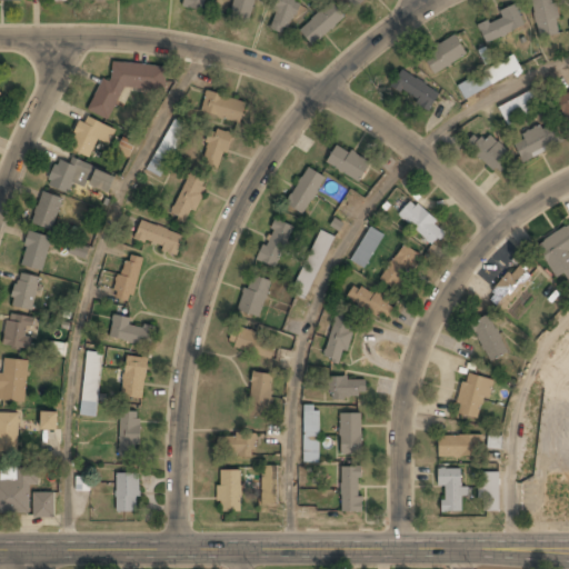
[(183,0),(182,7),(202,12),(206,0),(183,0)]
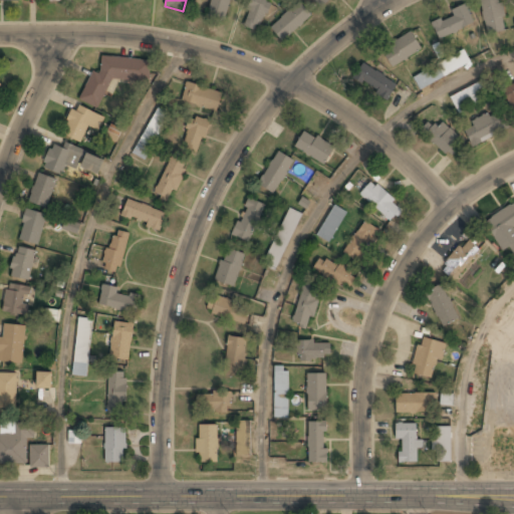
[(230,0),(211,0),(207,17),(225,21),(230,0)]
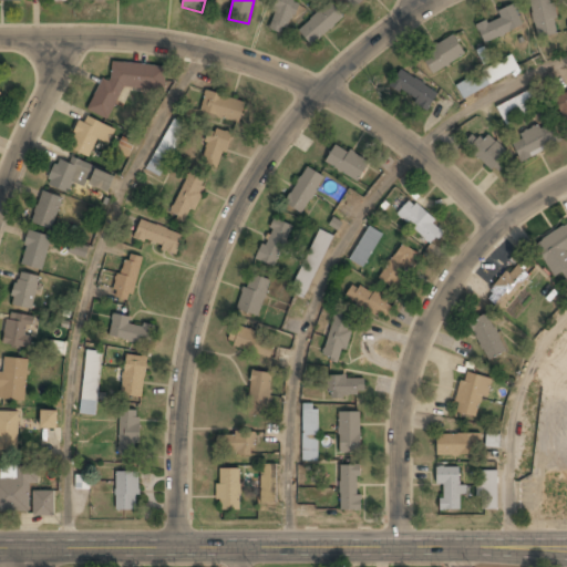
[(286,34),(300,1),(297,0),(278,0),(267,27),(286,34)]
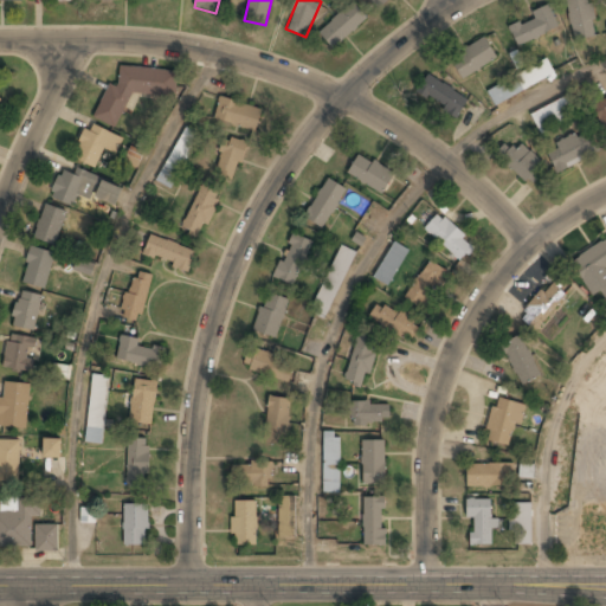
[(368,0),(378,10),(387,0),(368,0)]
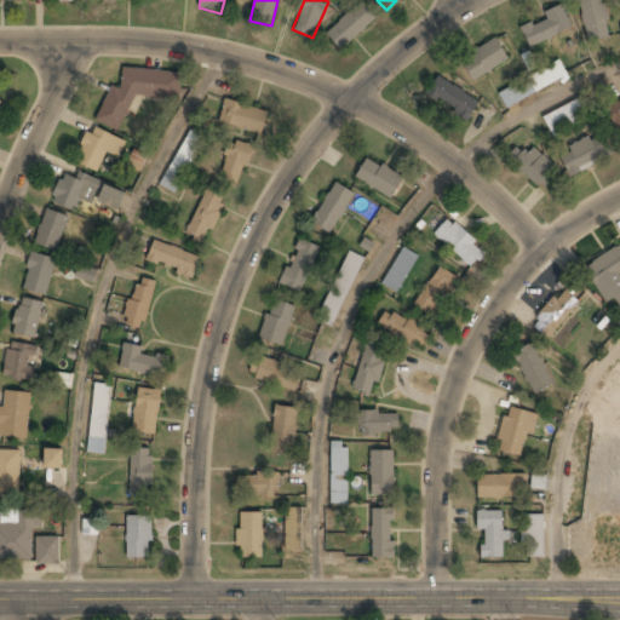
[(610,38),(603,0),(580,0),(587,41),(610,38)]
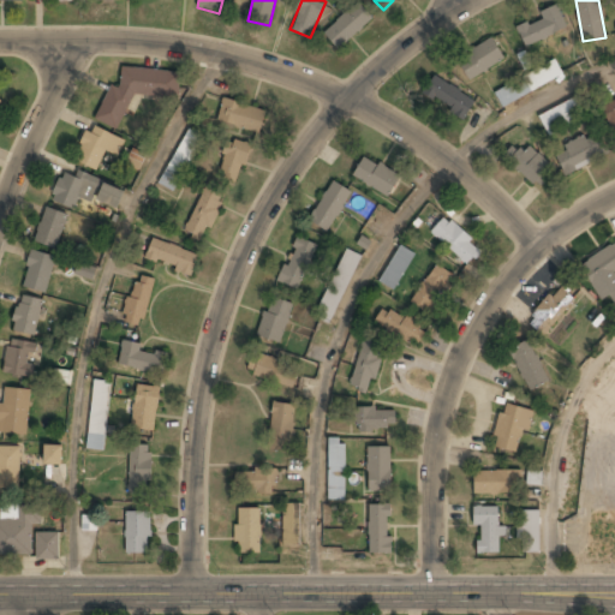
[(372,16),(356,1),(324,36),(341,52),(372,16)]
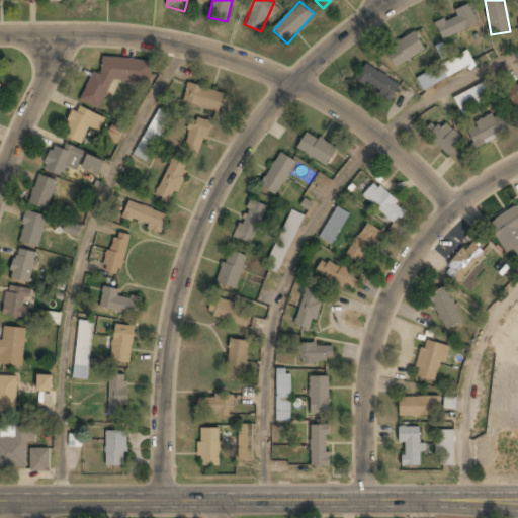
[(455,15),(435,24),(442,40),(479,24),(469,5),(454,11),(455,15)]
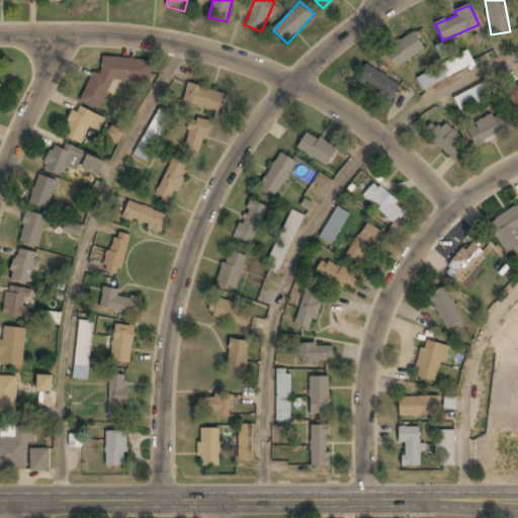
[(425,51),(416,33),(384,50),(394,68),(425,51)]
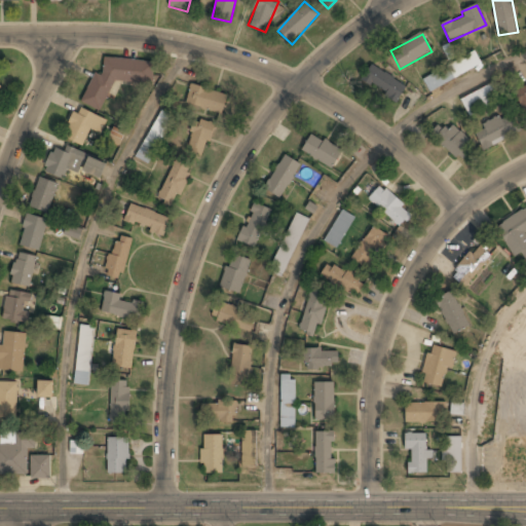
[(428,90),(482,66),(476,52),(422,77),(428,90)]
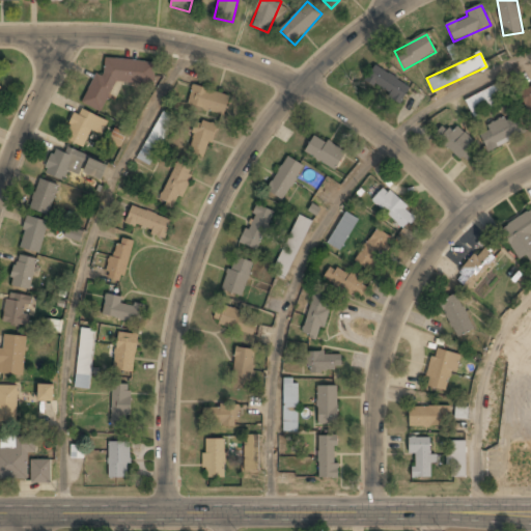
[(95,74),(83,102),(83,104),(103,112),(116,81),(154,85),(157,65),(151,62),(106,57),(105,70),(102,75),(95,74)]
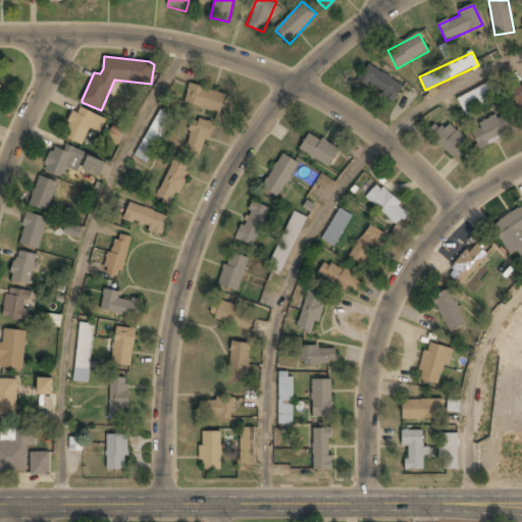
[(403,86),(370,64),(359,80),(393,101),(403,86)]
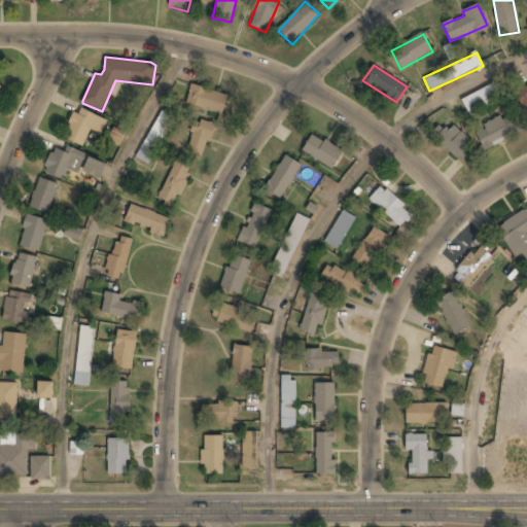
[(504,99),(496,82),(462,100),(470,115),(504,99)]
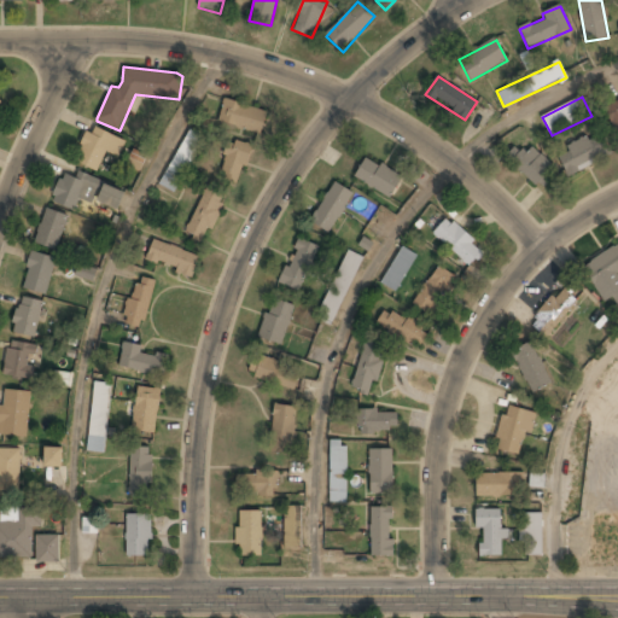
[(217,122),(262,134),(269,111),(225,99),(217,122)]
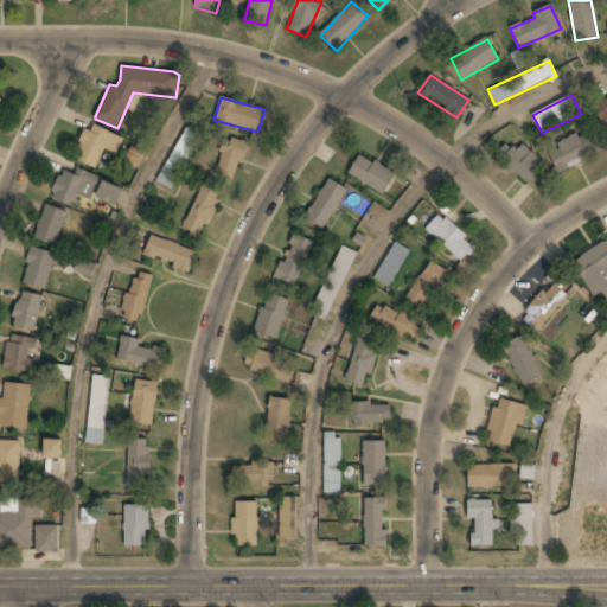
[(606,136),(606,98),(594,104),(606,136)]
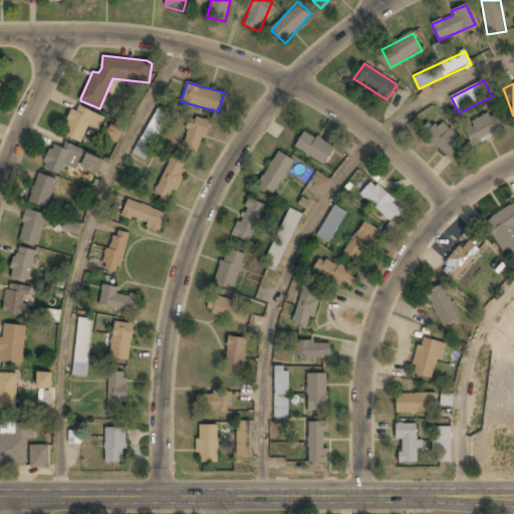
[(99,132),(105,116),(73,104),(61,135),(82,143),(87,127),(99,132)]
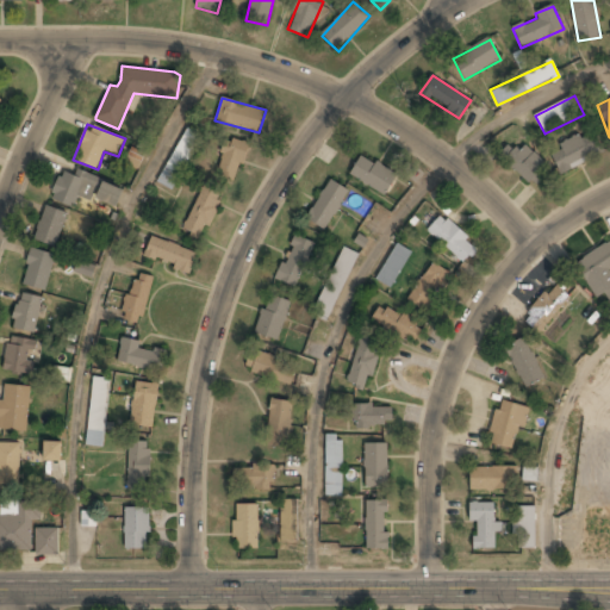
[(156,181),(172,190),(203,136),(187,128),(156,181)]
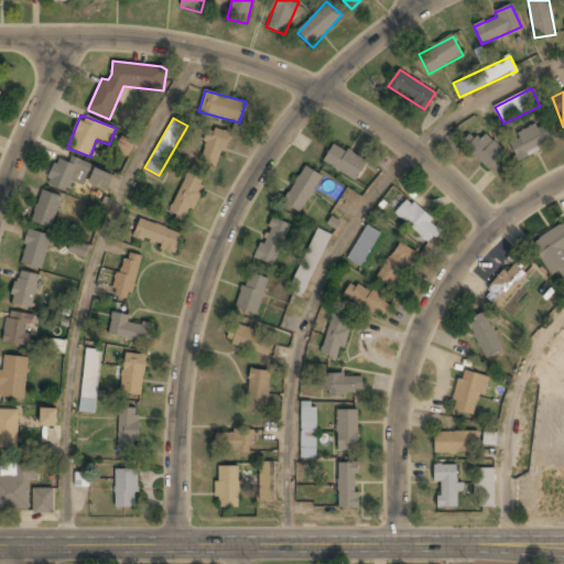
[(518,161),(557,143),(549,122),(509,140),(518,161)]
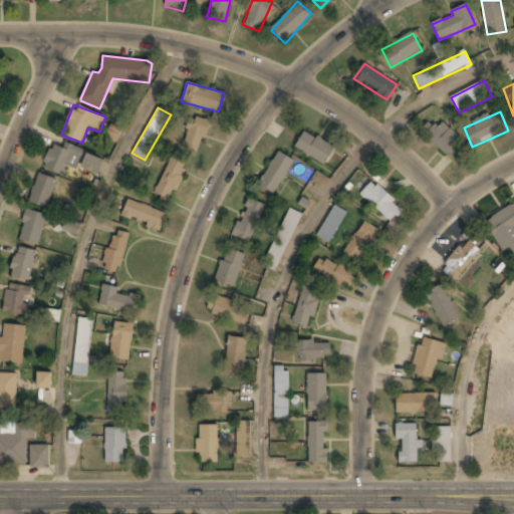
[(211,123),(193,115),(179,148),(197,156),(211,123)]
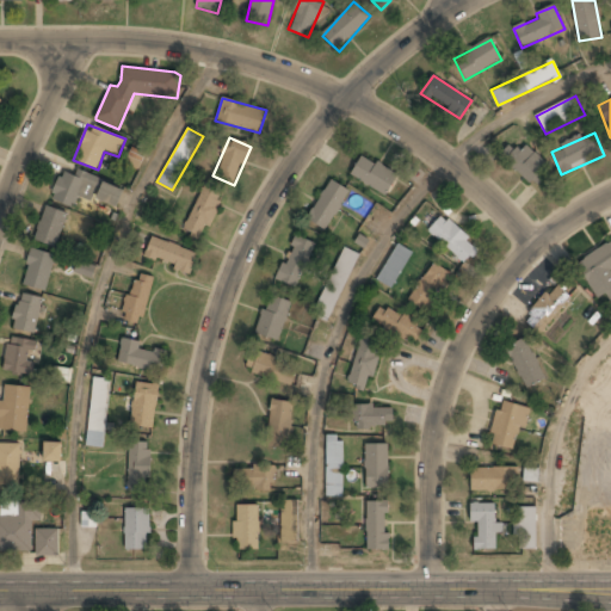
[(505,146),(501,170),(542,177),(545,154),(505,146)]
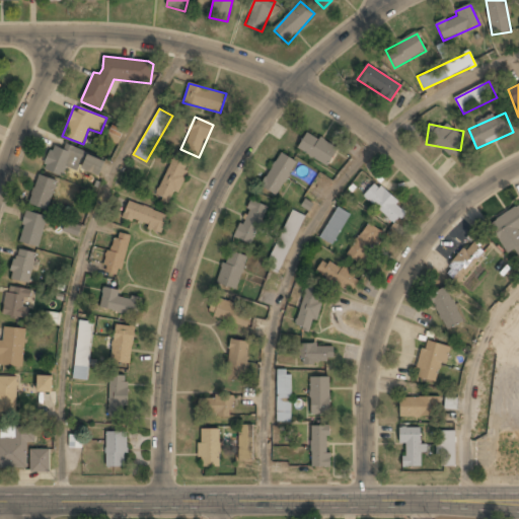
[(106,138),(117,144),(123,133),(112,127),(106,138)]
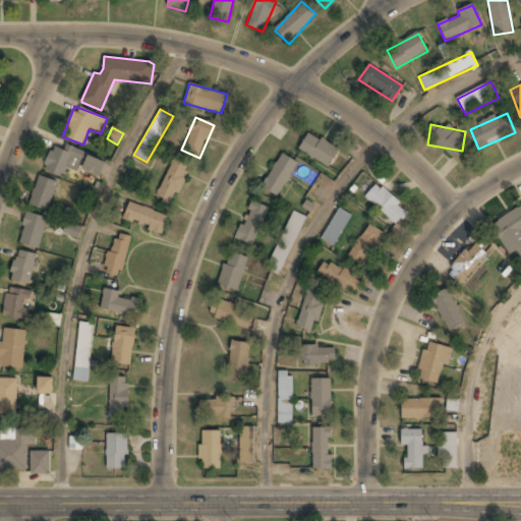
[(330,168),(340,150),(308,132),(298,151),(330,168)]
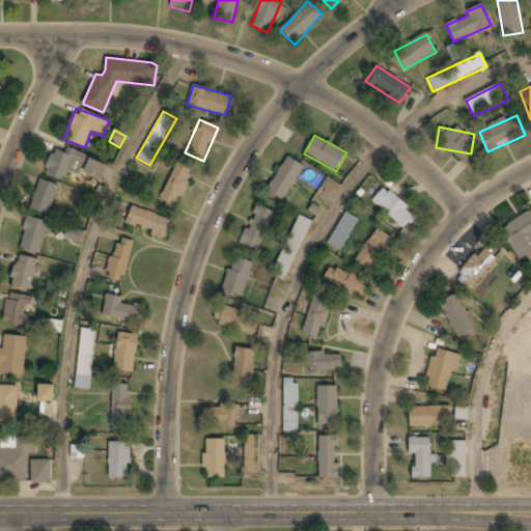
[(65,184),(81,154),(68,147),(65,152),(56,147),(44,171),(65,184)]
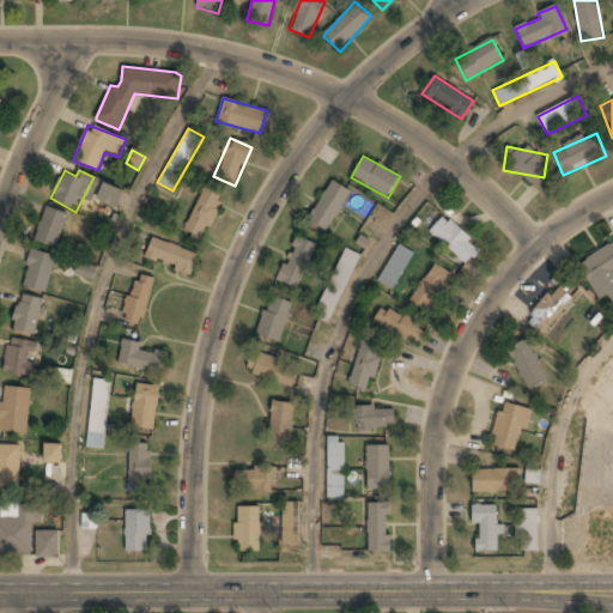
[(308,219),(327,231),(351,193),(332,181),(308,219)]
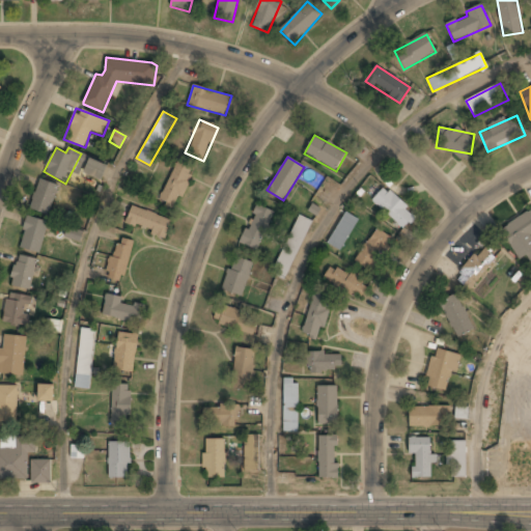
[(83,172),(101,182),(108,167),(90,158),(83,172)]
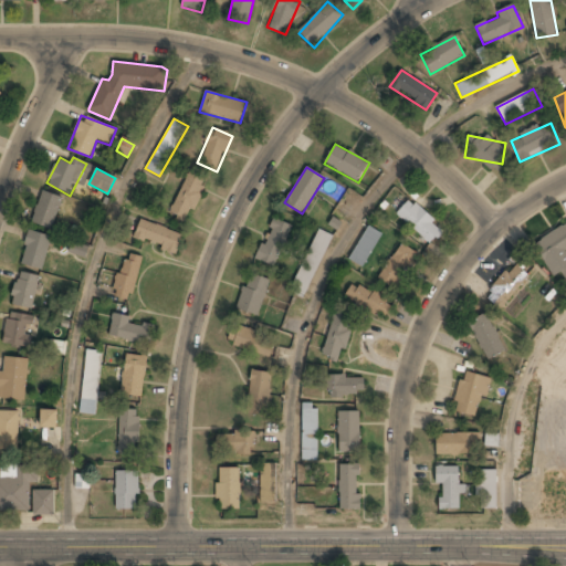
[(207,185),(188,175),(168,213),(187,222),(207,185)]
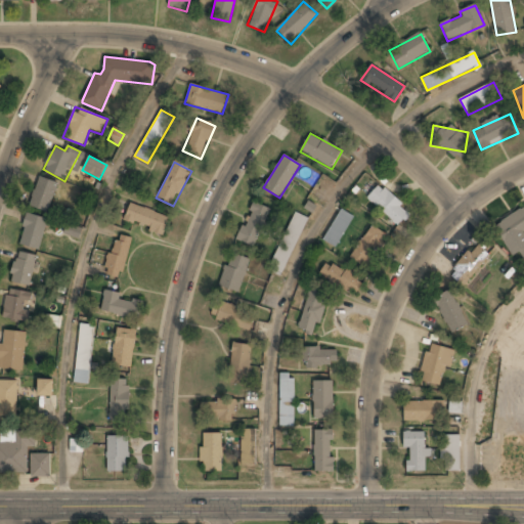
[(58,183),(40,176),(29,206),(48,213),(58,183)]
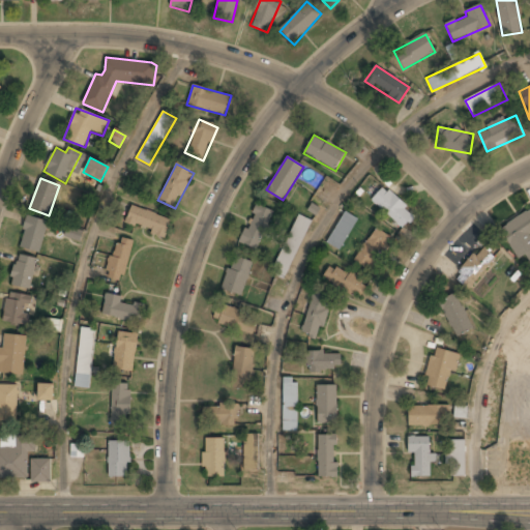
[(365,194),(404,228),(415,215),(377,181),(365,194)]
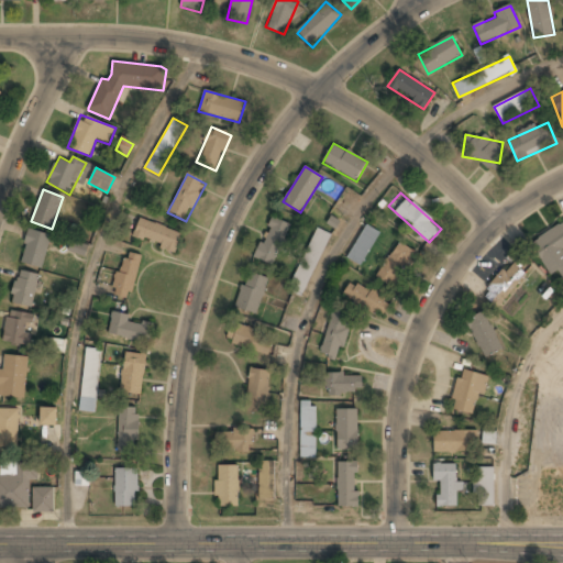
[(290,223),(271,216),(254,257),(274,265),(290,223)]
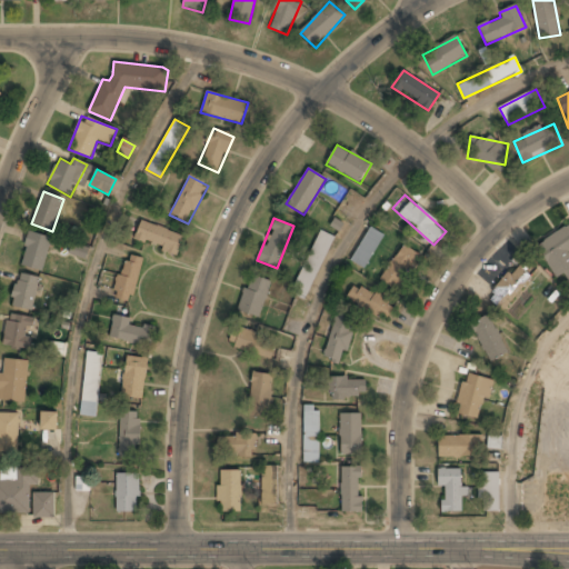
[(177,255),(183,236),(140,221),(133,240),(177,255)]
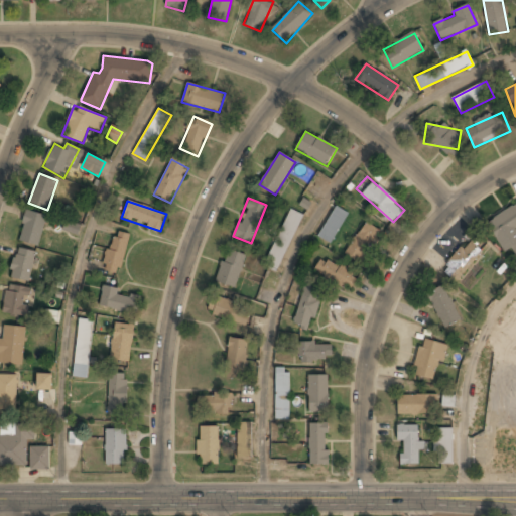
[(348,214),(336,207),(318,236),(331,243),(348,214)]
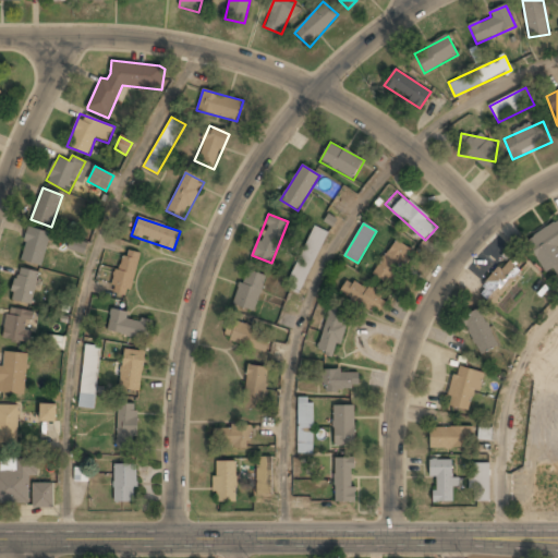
[(543,274),(557,267),(557,269),(557,223),(528,237),(543,274)]
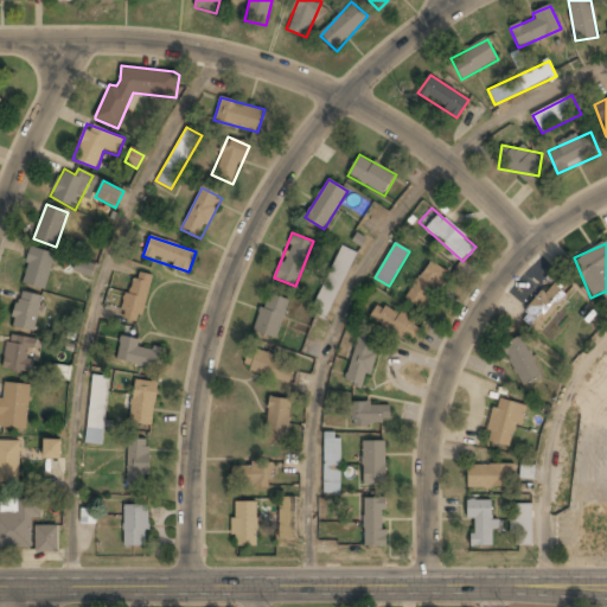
[(310,312),(325,320),(358,254),(343,246),(310,312)]
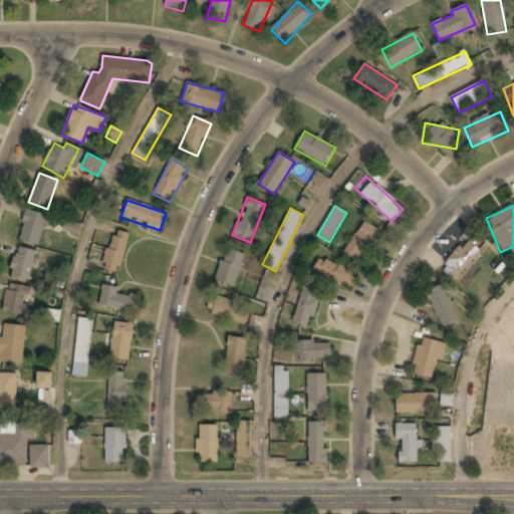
[(18,240),(39,246),(47,214),(26,209),(18,240)]
